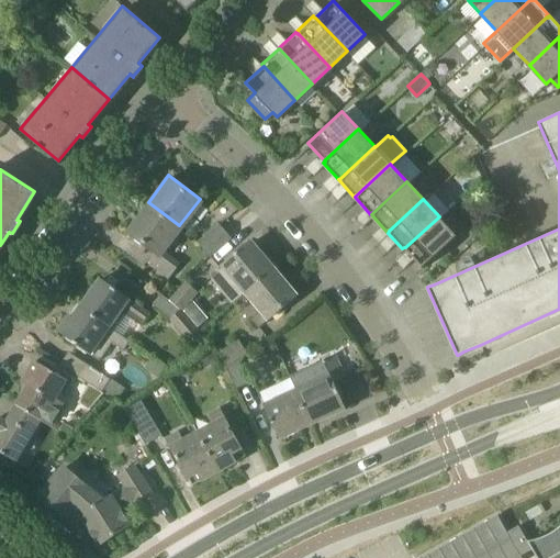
[(163,248),(179,225),(148,202),(127,229),(154,249),(147,257),(168,275),(179,260),(163,248)]
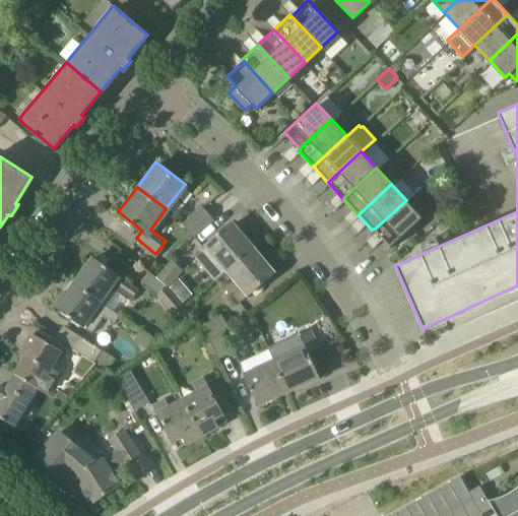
[(406,200),(375,229),(390,246),(422,216),(406,200)]
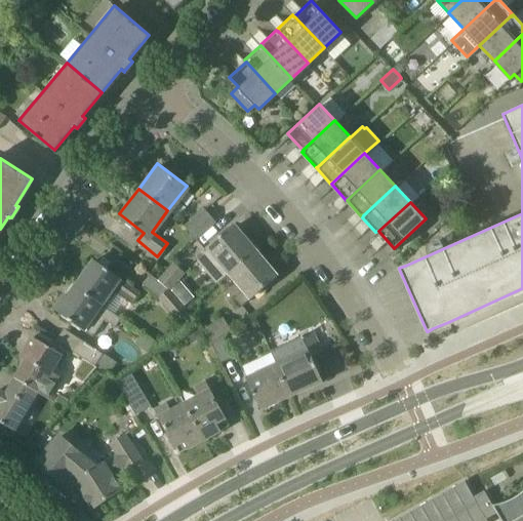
[(204,206),(184,224),(194,236),(214,218),(204,206)]
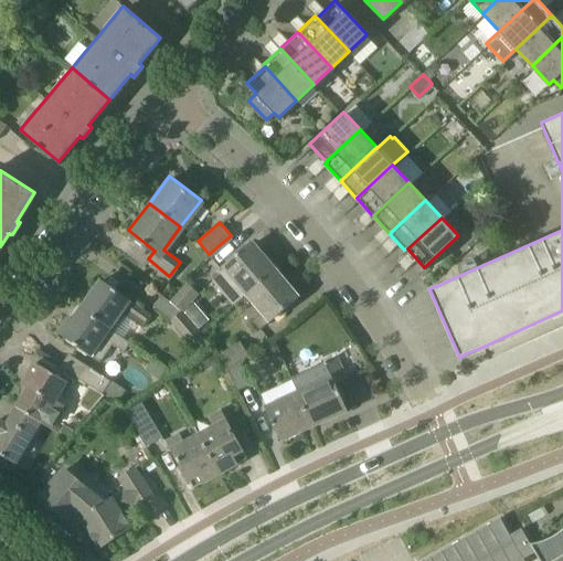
[(246,289),(275,266),(264,253),(263,254),(251,241),(209,276),(231,303),(246,290),(246,289)]
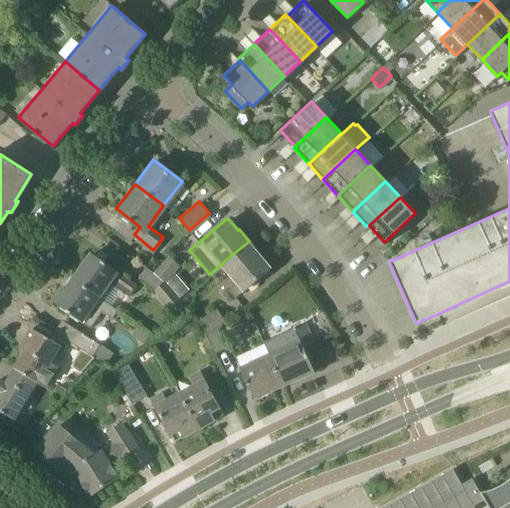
[(223,262),(223,263),(238,280),(229,288),(234,295),(244,287),(244,288),(268,267),(258,254),(259,253),(249,241),(223,262)]
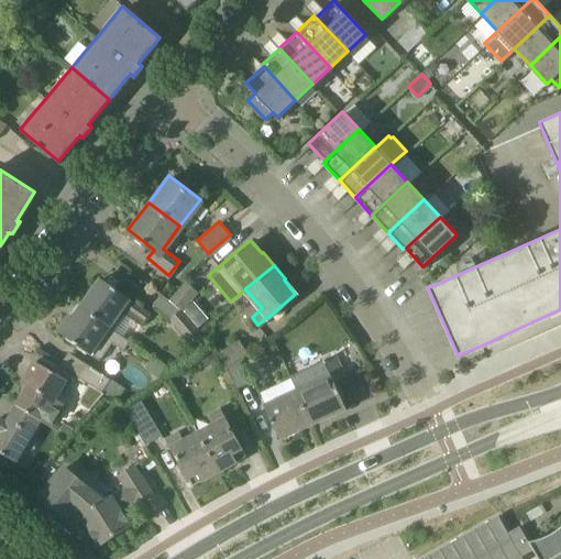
[(109,325),(122,305),(143,319),(149,310),(129,297),(129,296),(100,276),(80,304),(79,304),(109,325)]
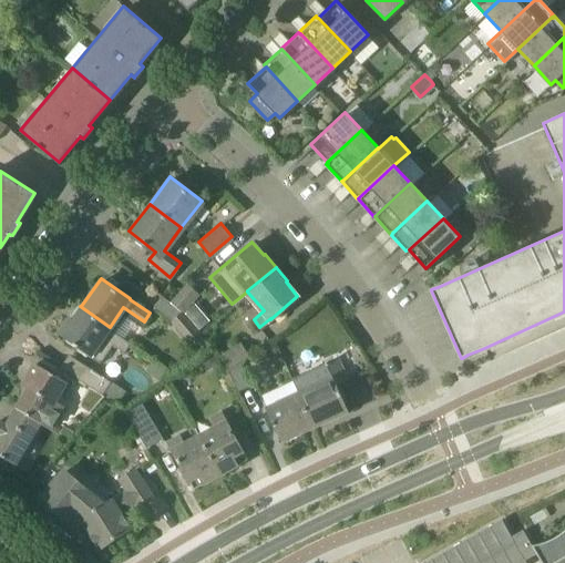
[(171,300),(181,309),(197,292),(186,283),(171,300)]
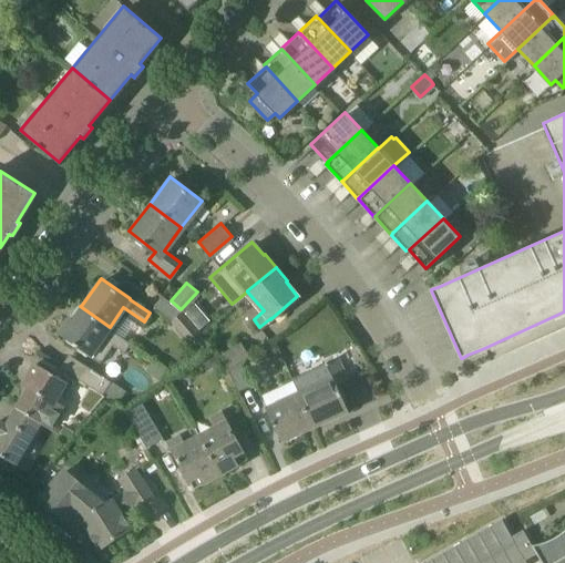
[(130,341),(110,327),(80,306),(72,317),(69,315),(58,331),(99,361),(112,343),(123,350),(130,341)]
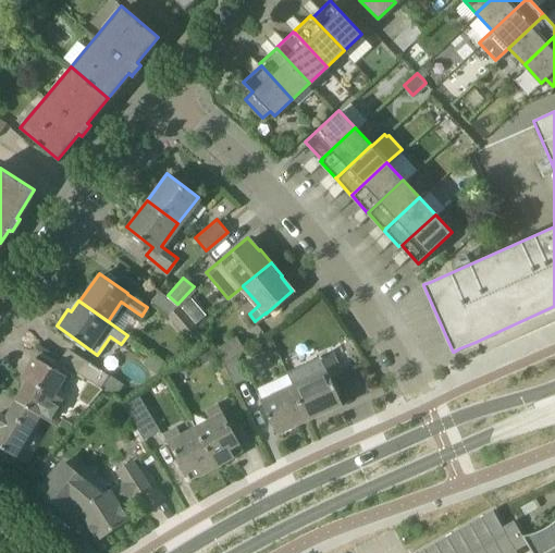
[(168,312),(195,344),(205,335),(177,304),(168,312)]
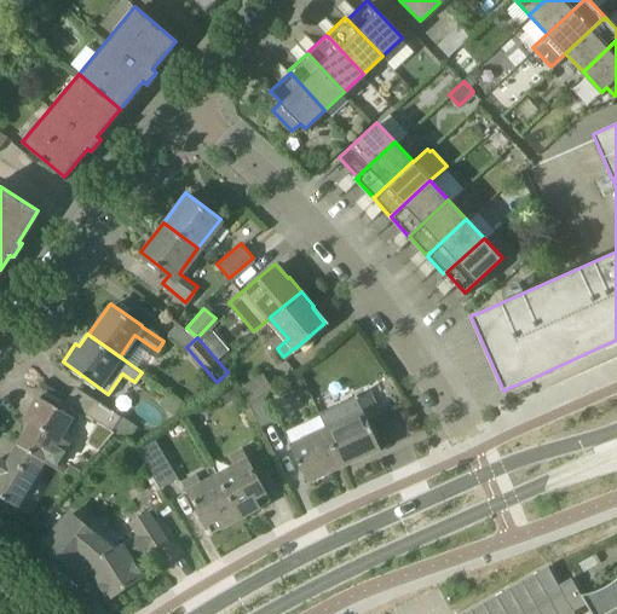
[(260,391),(260,392),(270,386),(263,372),(240,387),(247,399),(260,391)]
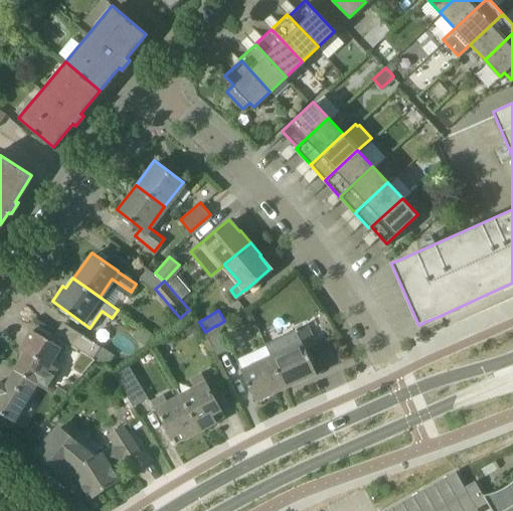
[(270,355),(284,386),(315,371),(304,347),(315,342),(306,322),(288,330),(294,344),(270,355)]
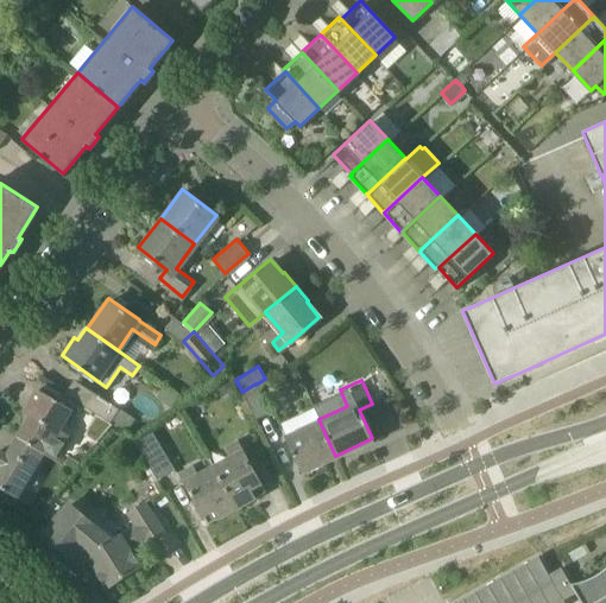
[(267,410),(256,385),(256,383),(242,392),(254,416),(267,410)]
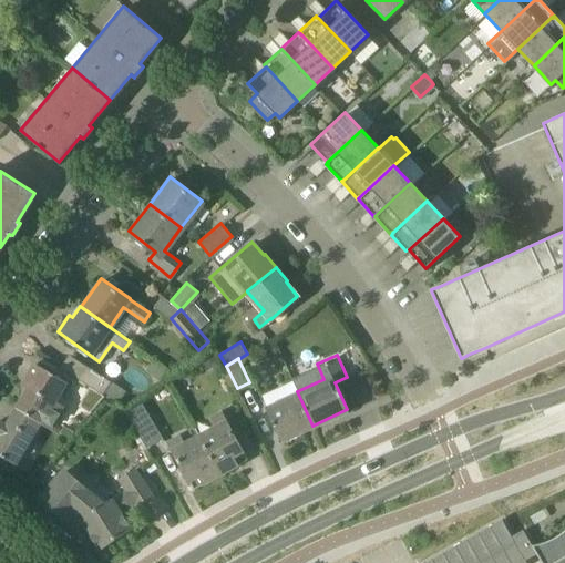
[(62,403),(54,399),(65,380),(33,361),(22,381),(28,385),(16,407),(39,421),(49,426),(62,403)]
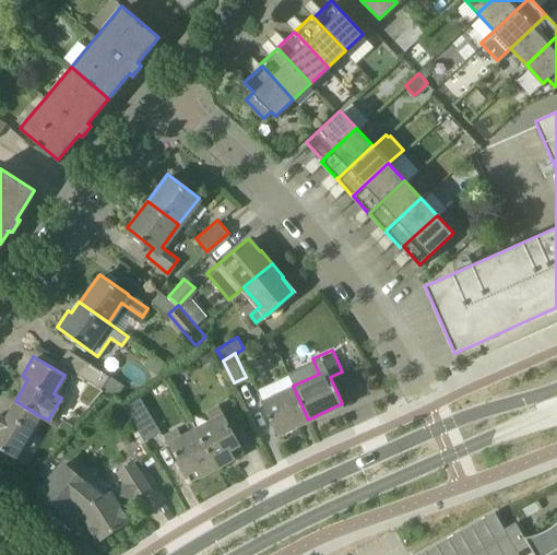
[(108,374),(85,358),(76,372),(99,387),(108,374)]
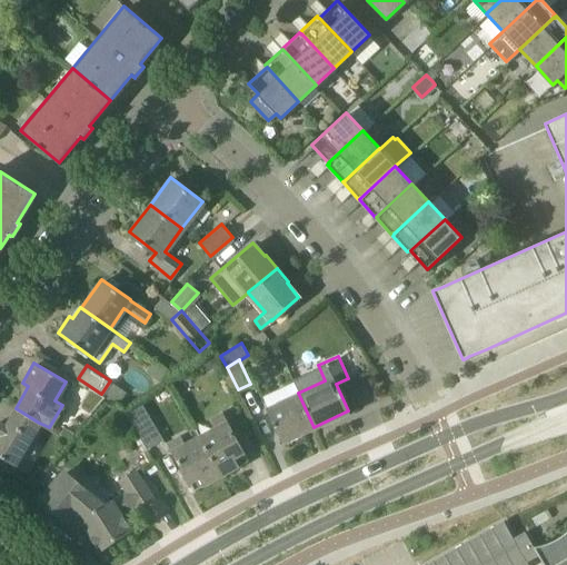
[(282,442),(314,427),(298,393),(266,407),(282,442)]
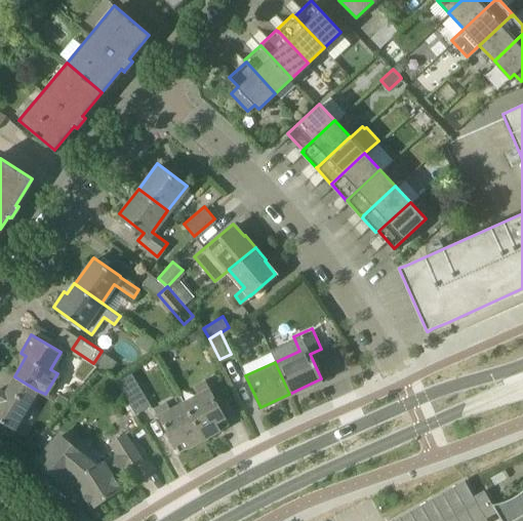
[(134,411),(149,402),(130,371),(116,379),(134,411)]
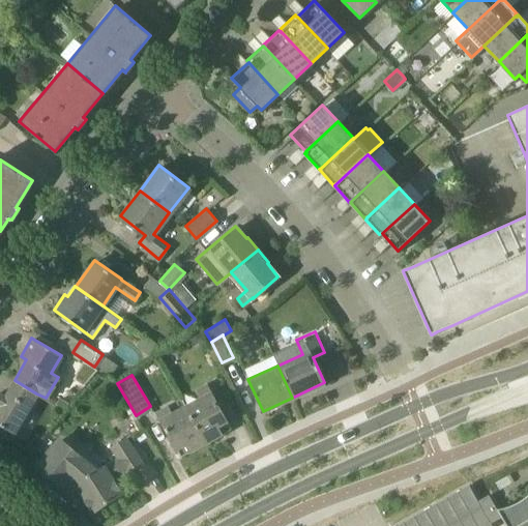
[(0,434),(8,440),(36,393),(15,380),(5,396),(0,391),(0,434)]
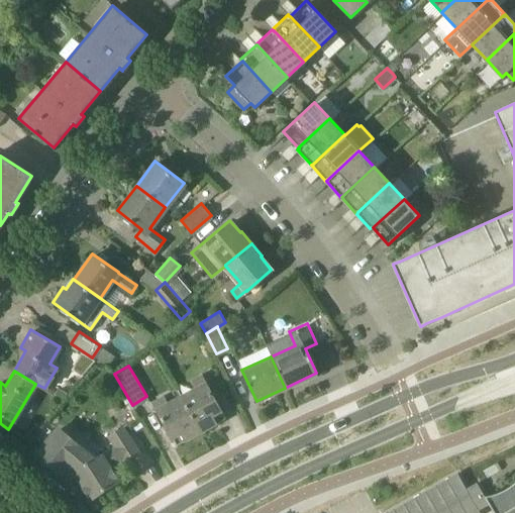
[(180,396),(200,429),(224,416),(201,374),(191,380),(195,388),(180,396)]
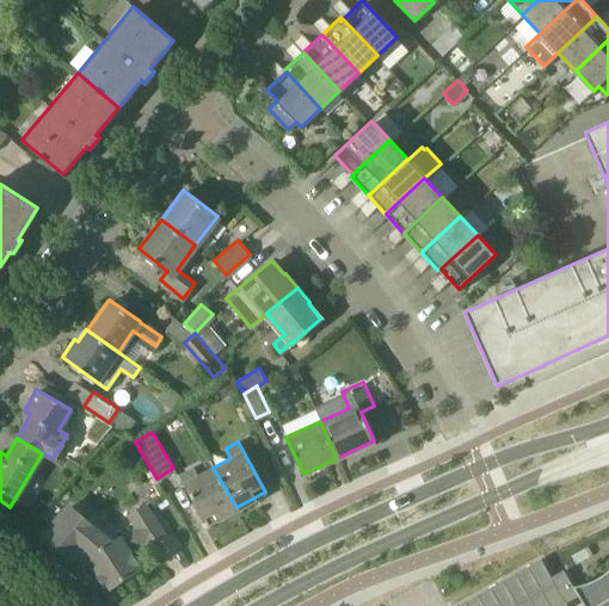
[(237,507),(213,468),(197,476),(192,467),(180,474),(208,524),(237,507)]
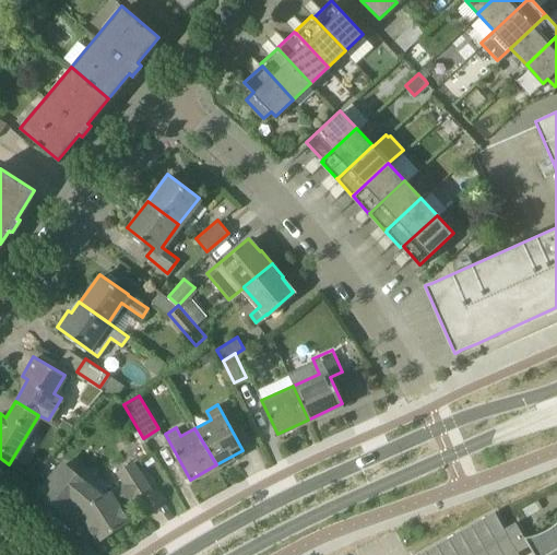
[(128,519),(118,503),(132,494),(133,494),(147,485),(132,461),(118,471),(125,482),(102,496),(61,461),(38,488),(78,521),(84,518),(97,539),(128,519)]
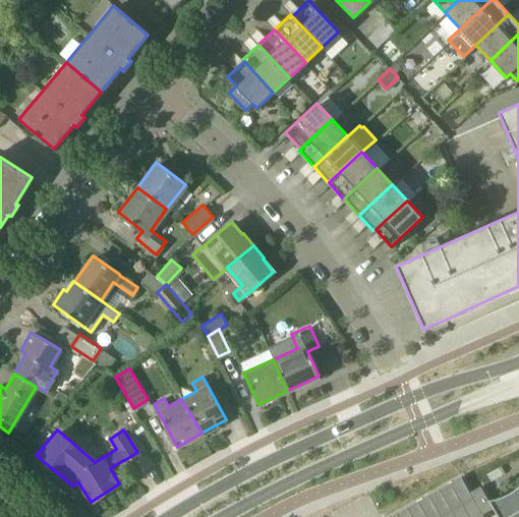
[(429,492),(385,516),(483,516),(481,512),(492,506),(488,501),(479,484),(469,491),(460,474),(429,492)]
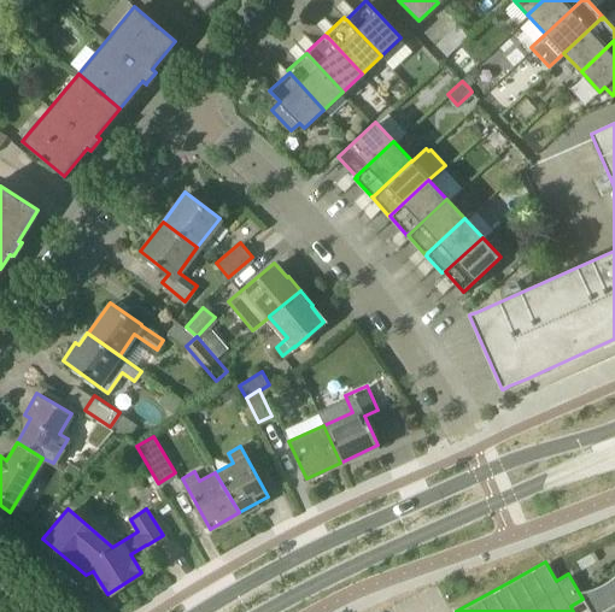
[(614,611),(614,572),(614,575),(609,578),(603,582),(597,584),(591,587),(585,589),(579,590),(579,592),(590,611),(614,611)]
